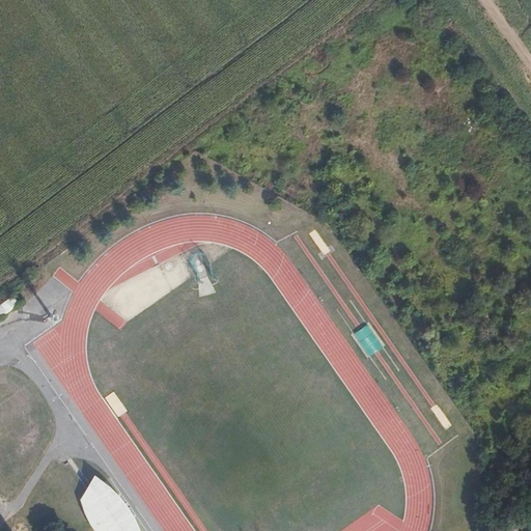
[(0,312),(15,306),(11,300),(0,305),(0,312)]
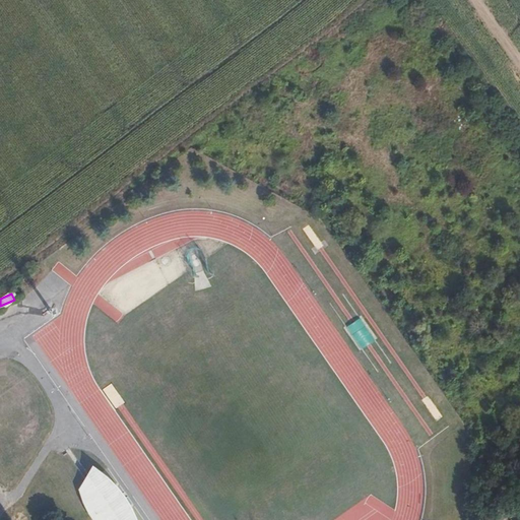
[(139,519),(137,514),(133,507),(129,500),(125,494),(120,486),(115,480),(109,475),(103,469),(95,464),(80,488),(85,484),(101,473),(133,519),(139,519)]
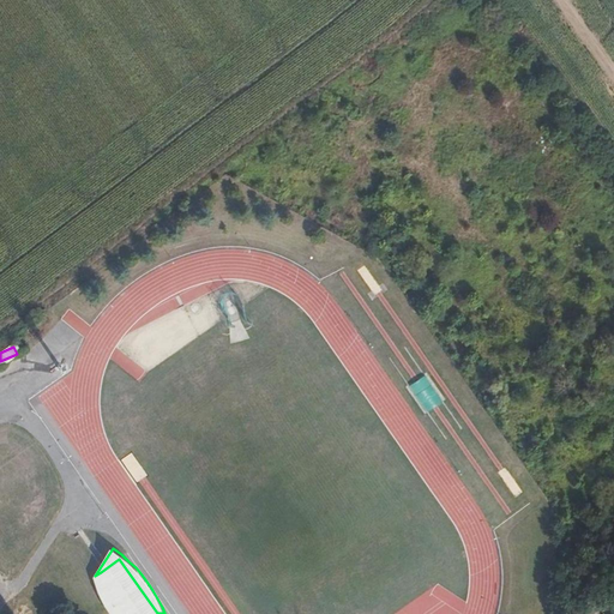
[(157,613),(119,559),(101,572),(102,581),(104,587),(107,591),(109,597),(113,603),(115,607),(120,613),(157,613)]
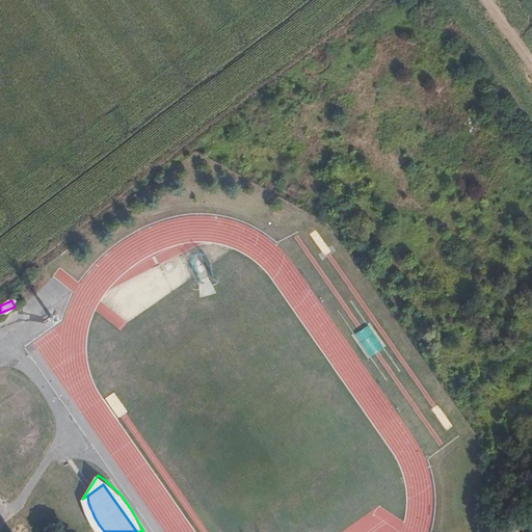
[(87,496),(82,499),(84,506),(85,511),(87,516),(90,521),(92,526),(96,530),(97,531),(104,531),(100,526),(98,523),(95,517),(92,512),(90,508),(88,503),(87,496)]
